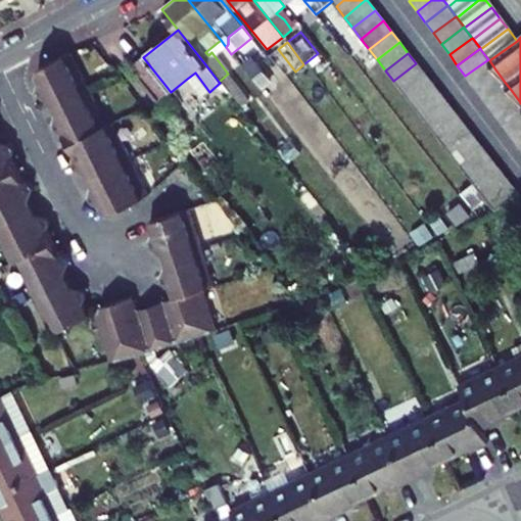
[(79,80),(66,56),(38,69),(36,78),(39,85),(36,93),(38,97),(42,98),(54,93),(60,104),(88,91),(81,79),(79,80)]
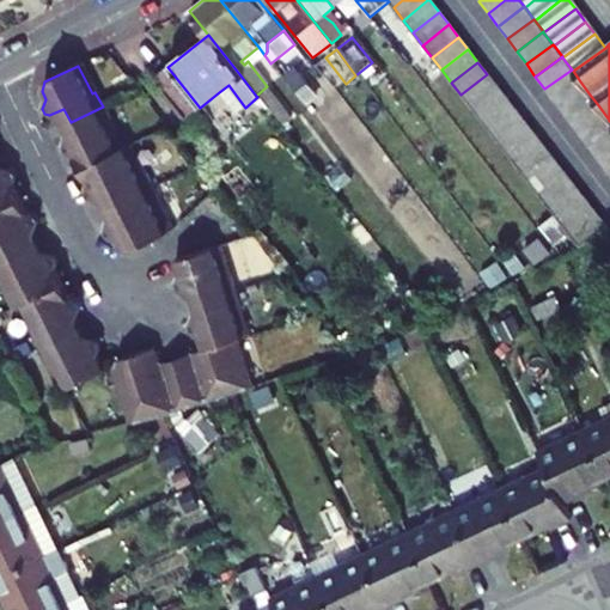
[(168,67),(152,80),(184,120),(200,108),(168,67)]
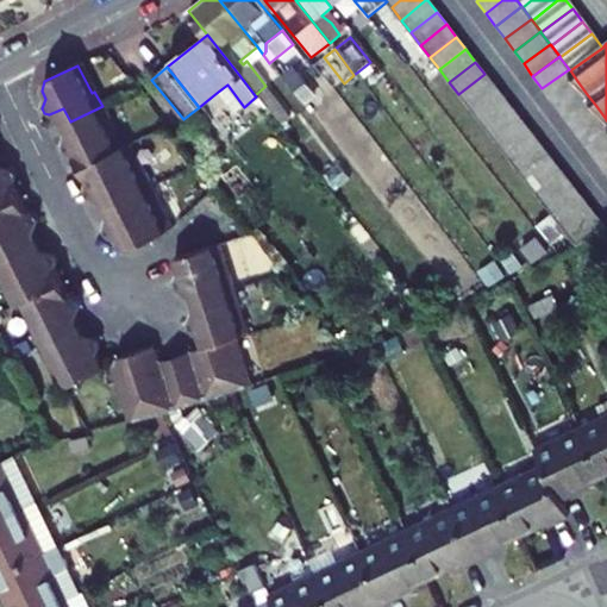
[(293,68),(282,76),(305,105),(315,97),(293,68)]
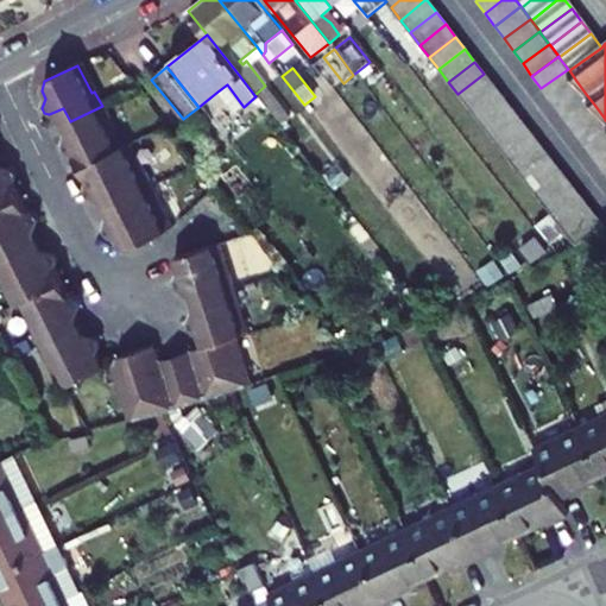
[(541,88),(550,101),(576,81),(569,70),(568,69),(541,88)]
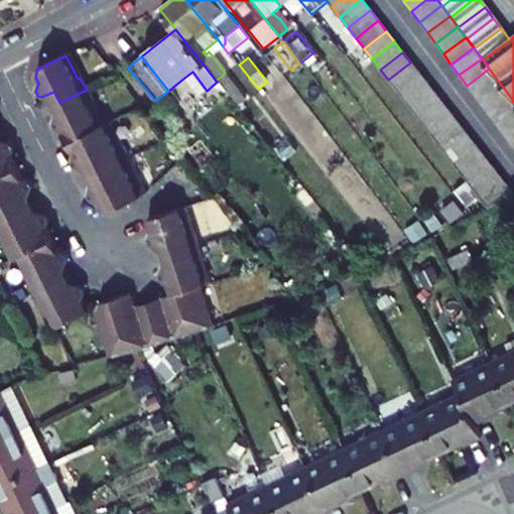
[(396,90),(418,73),(410,62),(388,80),(396,90)]
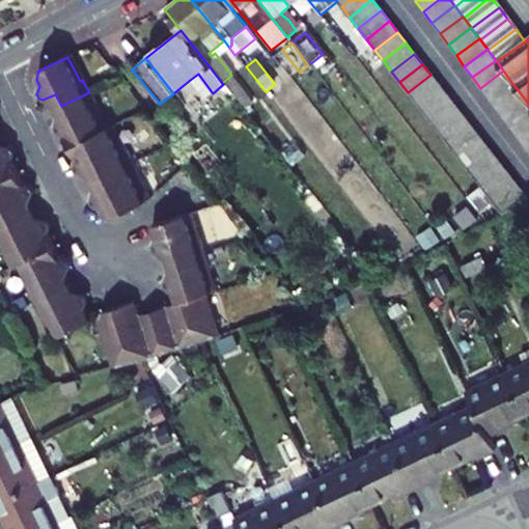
[(503,71),(480,88),(489,99),(511,82),(503,71)]
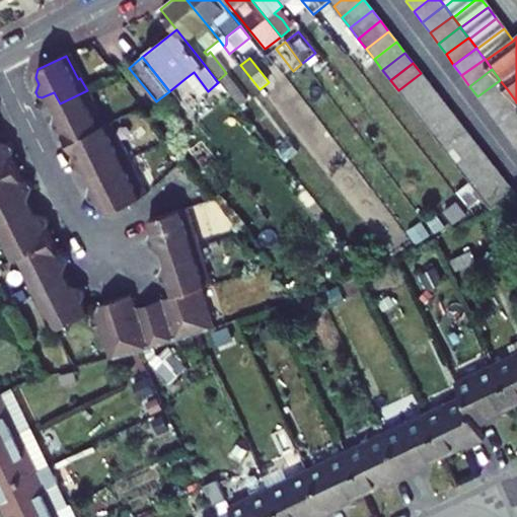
[(186,78),(200,97),(208,91),(194,72),(186,78)]
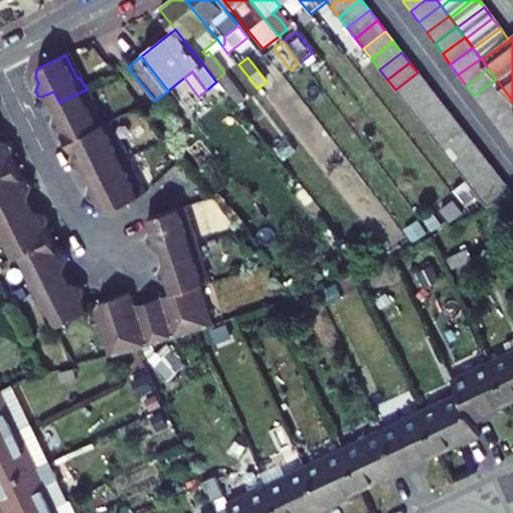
[(403,101),(425,83),(417,72),(395,90),(403,101)]
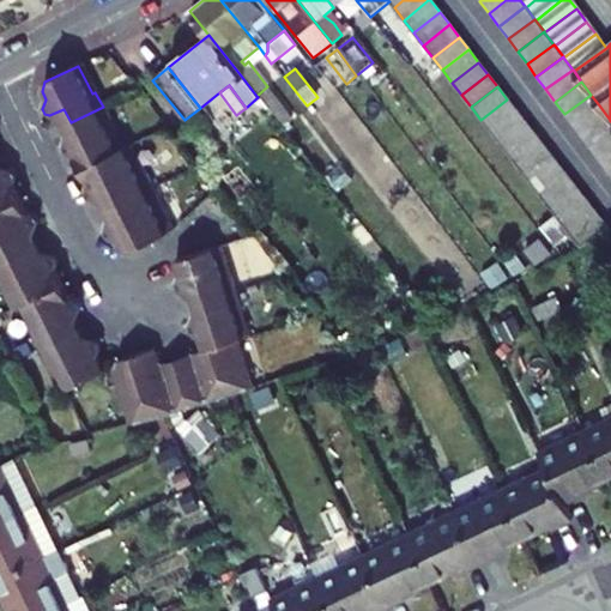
[(564,114),(574,127),(600,107),(591,95),(564,114)]
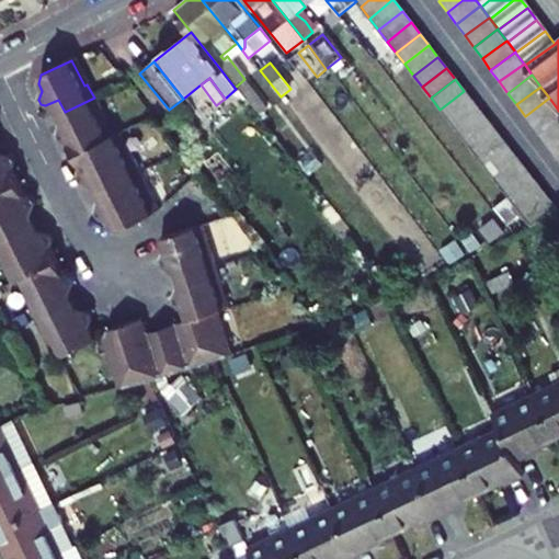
[(448,121),(472,102),(464,91),(440,110),(448,121)]
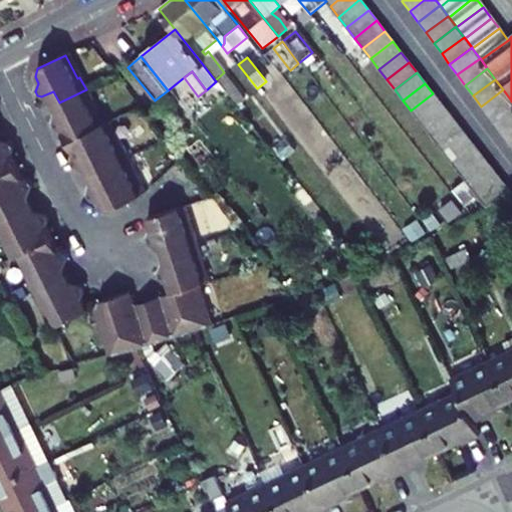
[(86,89),(59,102),(65,114),(53,120),(51,124),(54,130),(62,132),(67,143),(100,126),(89,103),(92,102),(86,89)]
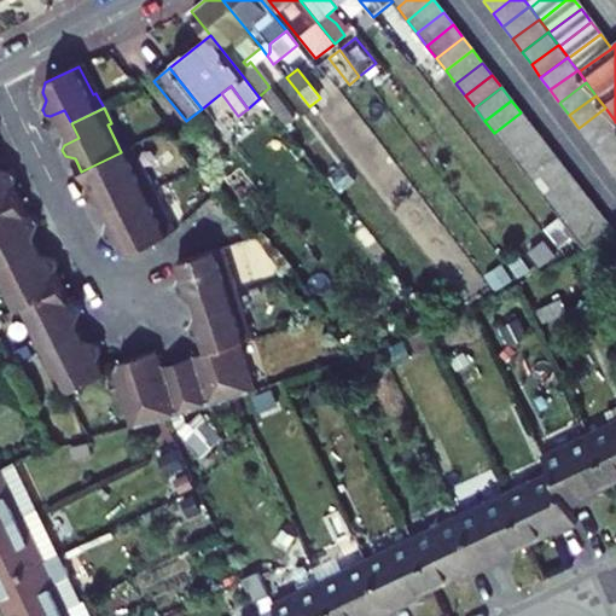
[(579,128),(588,140),(615,121),(605,108),(579,128)]
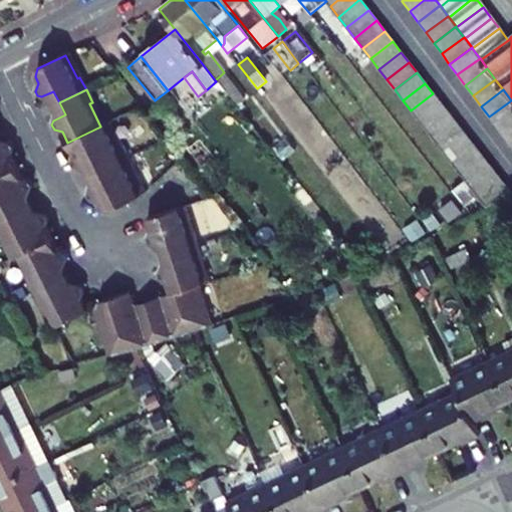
[(53,91),(41,96),(49,99),(52,105),(59,102),(53,91)]
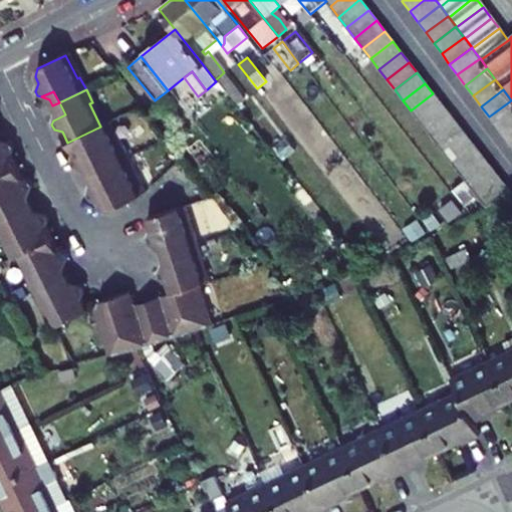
[(419,120),(441,103),(433,93),(411,110),(419,120)]
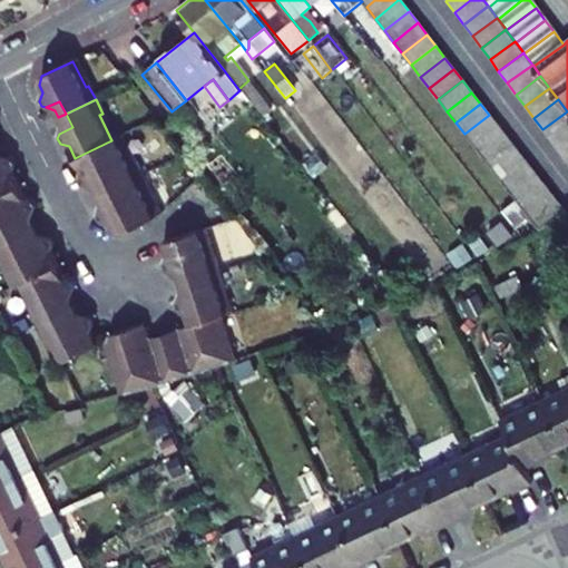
[(542,129),(551,142),(567,128),(567,113),(567,111),(542,129)]
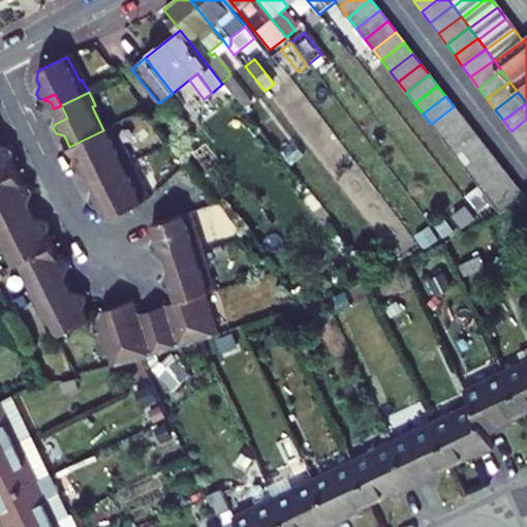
[(58,116),(55,124),(67,118),(61,105),(54,109),(58,116)]
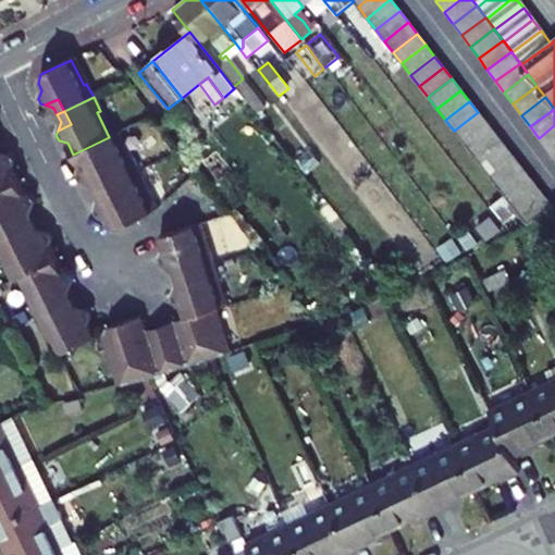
[(463,143),(486,124),(478,112),(454,131),(463,143)]
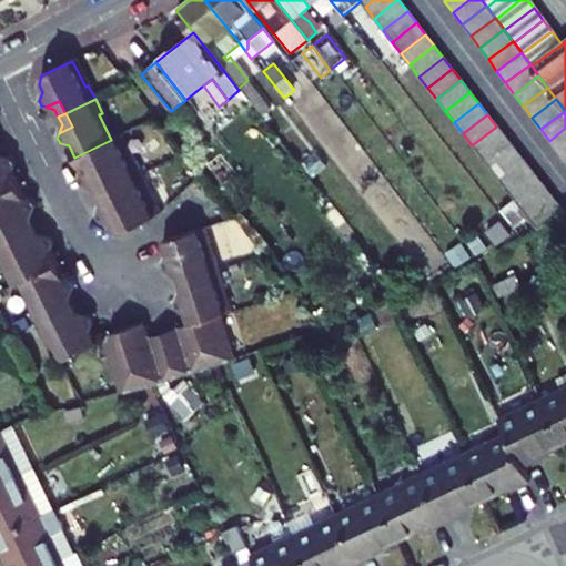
[(481,157),(505,138),(496,127),(472,145),(481,157)]
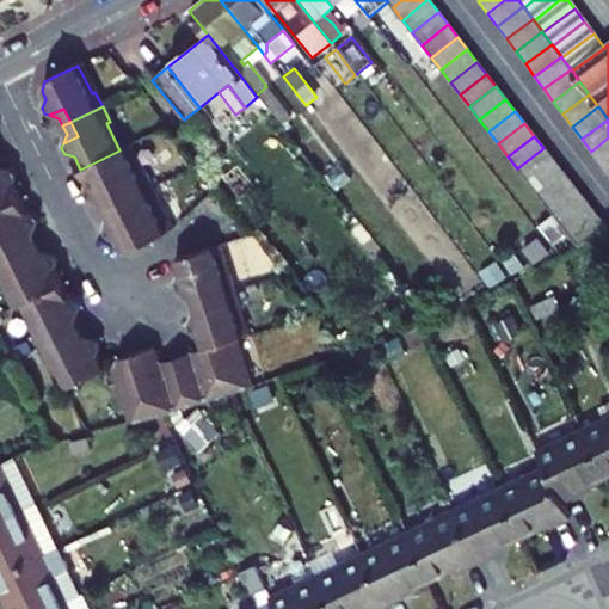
[(608,137),(591,152),(600,164),(608,157),(608,137)]
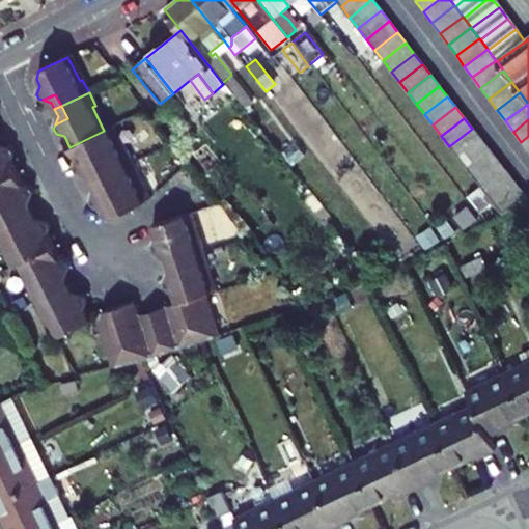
[(128,164),(110,128),(104,131),(70,147),(75,159),(72,167),(75,172),(79,173),(91,167),(98,179),(128,164)]
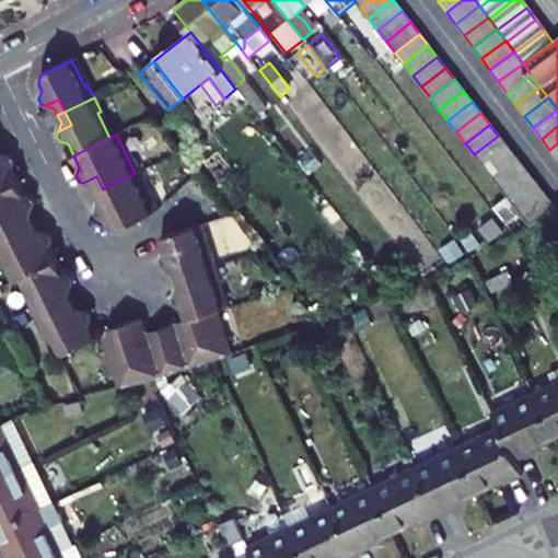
[(483,165),(507,147),(498,136),(474,154),(483,165)]
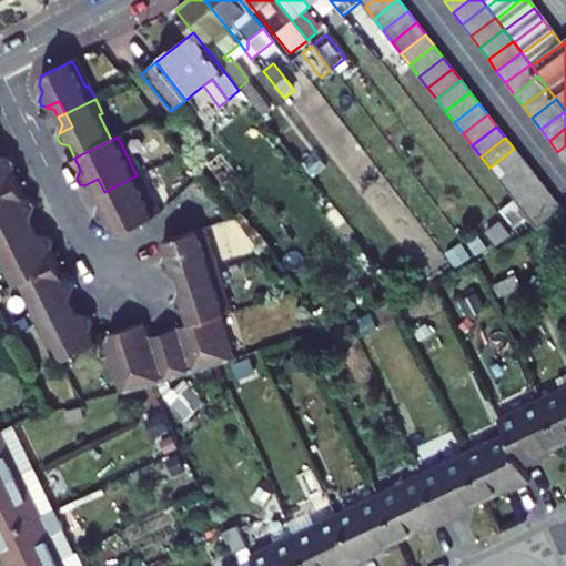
[(498,180),(523,161),(514,149),(489,168),(498,180)]
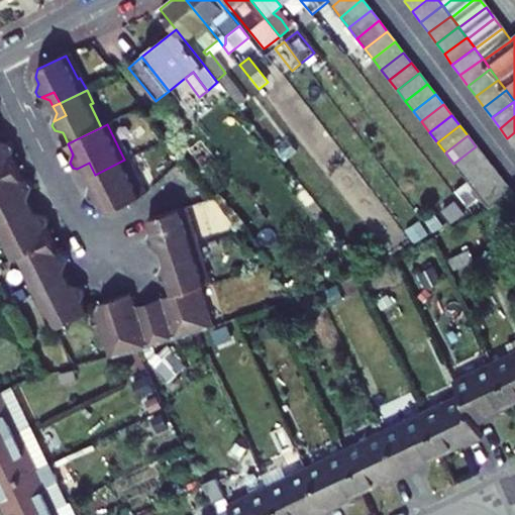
[(0,177),(16,170),(10,158),(13,149),(11,145),(7,144),(0,146),(0,177)]
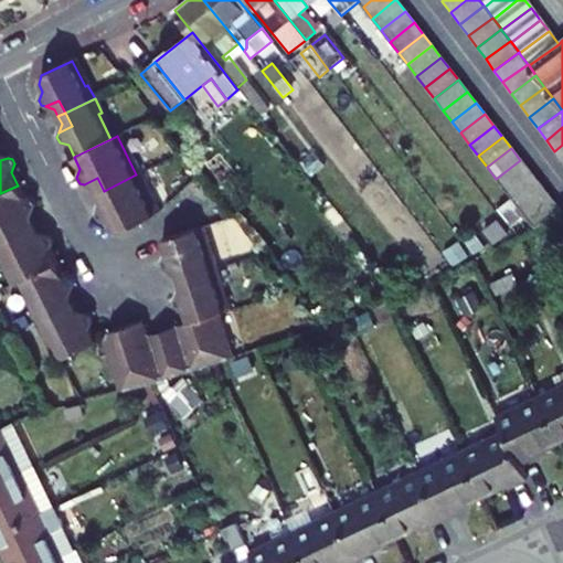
[(505,190),(529,171),(520,160),(496,179),(505,190)]
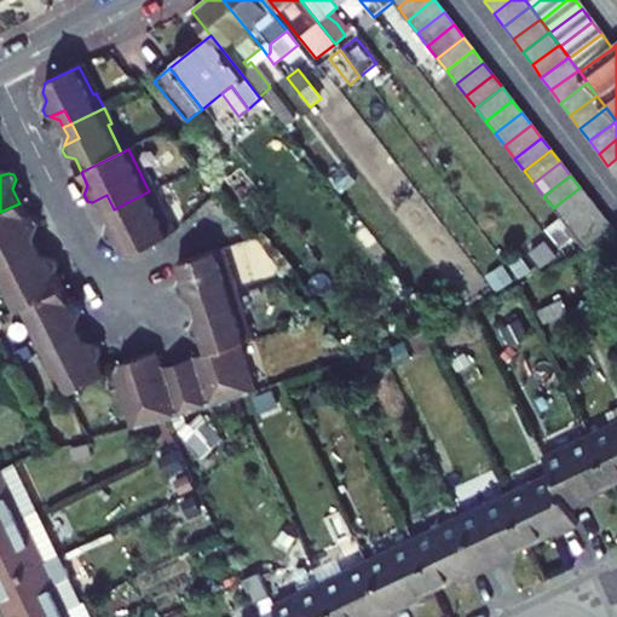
[(563,221),(589,201),(580,188),(553,208),(563,221)]
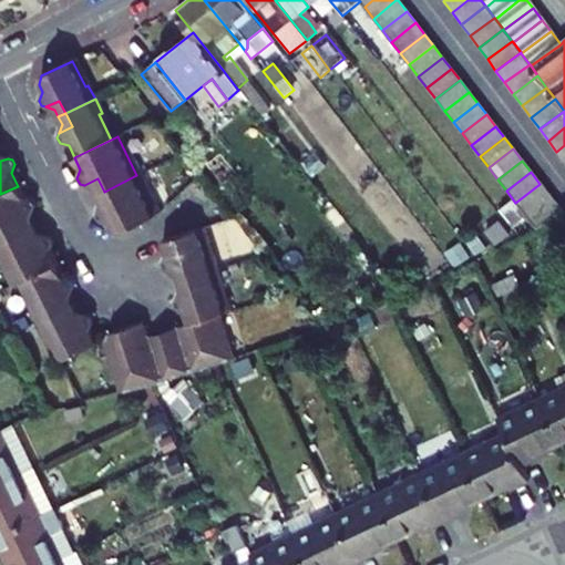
[(110,204),(96,211),(95,215),(98,221),(106,224),(110,230),(119,234),(155,215),(136,175),(104,192),(110,204)]
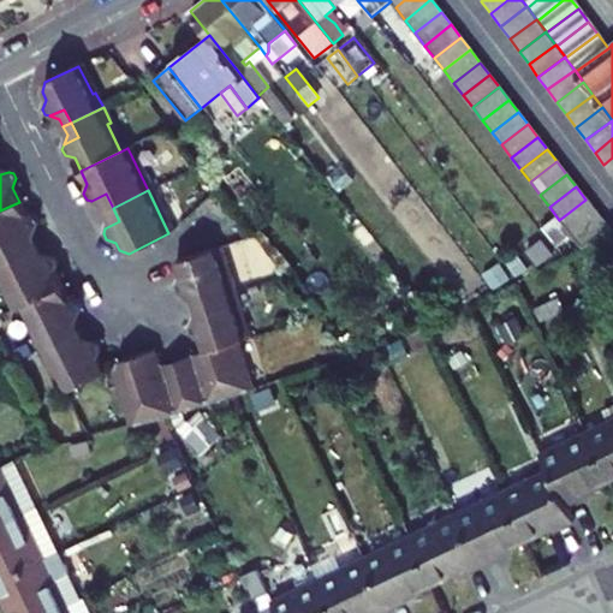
[(101,203),(105,212),(113,208),(106,194),(91,201),(101,203)]
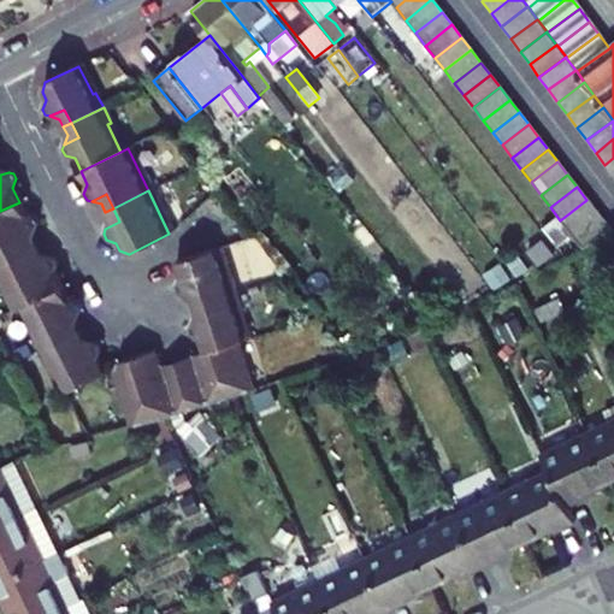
[(570,232),(596,212),(586,200),(560,220),(570,232)]
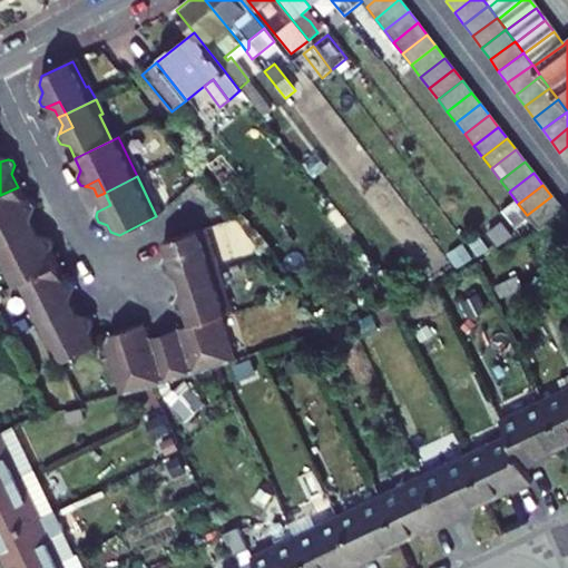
[(0,244),(27,232),(20,218),(33,212),(35,207),(32,202),(23,199),(18,187),(0,195),(0,244)]
